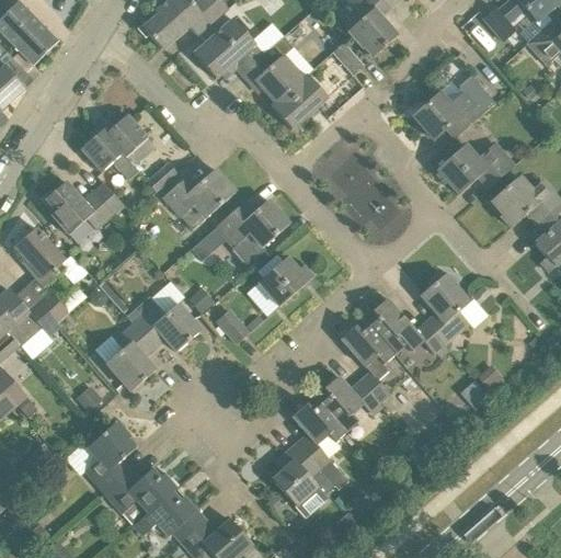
[(58,41),(43,25),(19,0),(19,1),(18,0),(0,0),(0,30),(33,65),(58,41)]
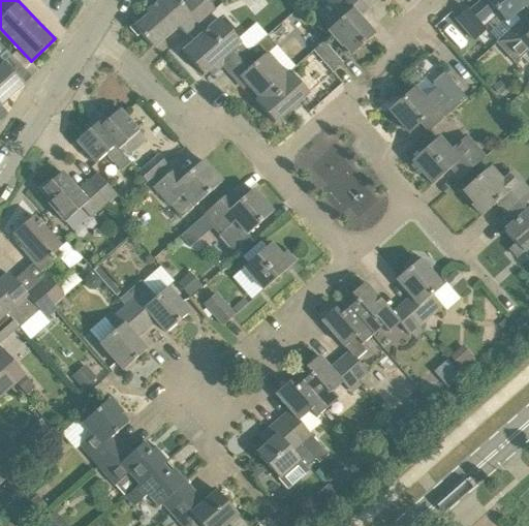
[(190,0),(184,5),(180,0),(159,0),(147,10),(150,13),(135,27),(152,44),(178,23),(188,34),(216,9),(209,0),(190,0)]
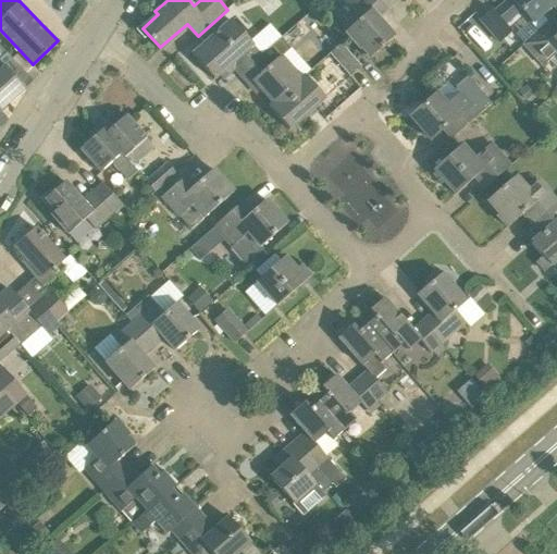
[(376,15),(386,7),(381,0),(345,0),(360,17),(346,29),(370,57),(388,39),(385,36),(391,31),(376,15)]
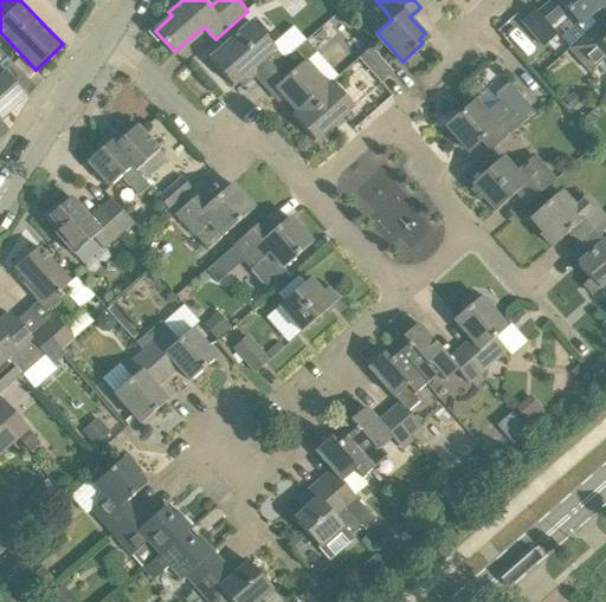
[(593,11),(603,0),(549,0),(537,11),(535,7),(522,18),(545,44),(556,33),(550,25),(567,11),(585,32),(586,32),(600,19),(593,11)]
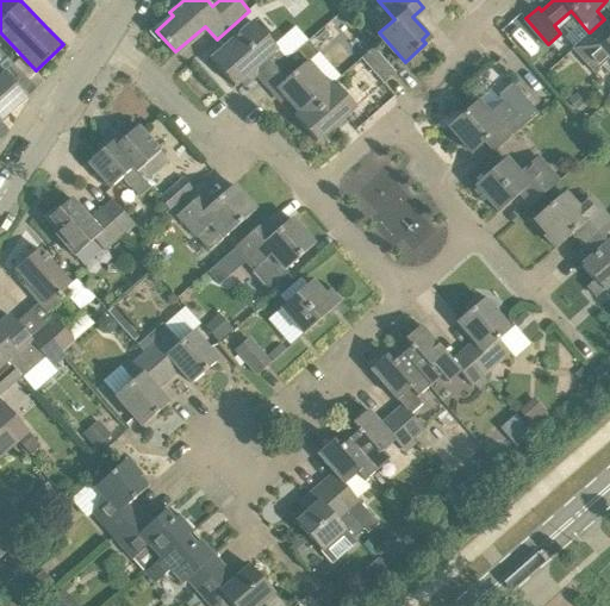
[(262,79),(287,57),(254,19),(211,57),(235,85),(253,68),(262,79)]
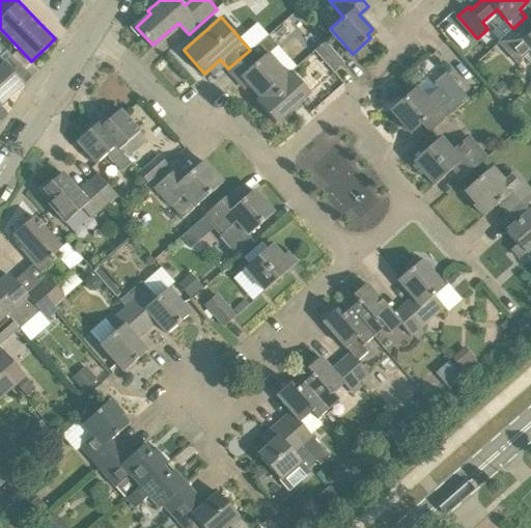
[(530,62),(530,22),(526,17),(513,28),(512,28),(498,40),(518,62),(525,55),(530,62)]
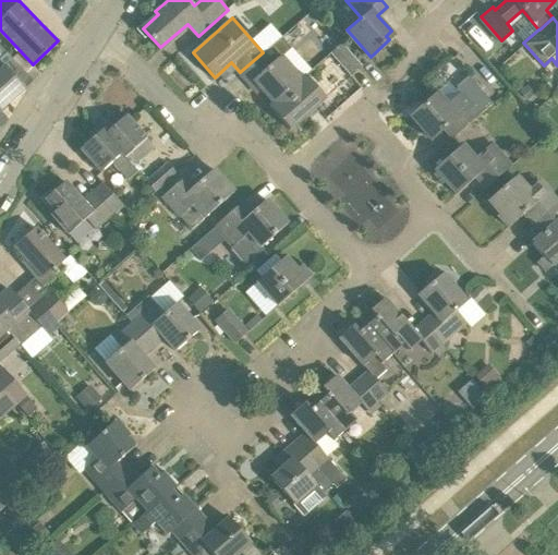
[(337,46),(330,29),(320,34),(326,50),(337,46)]
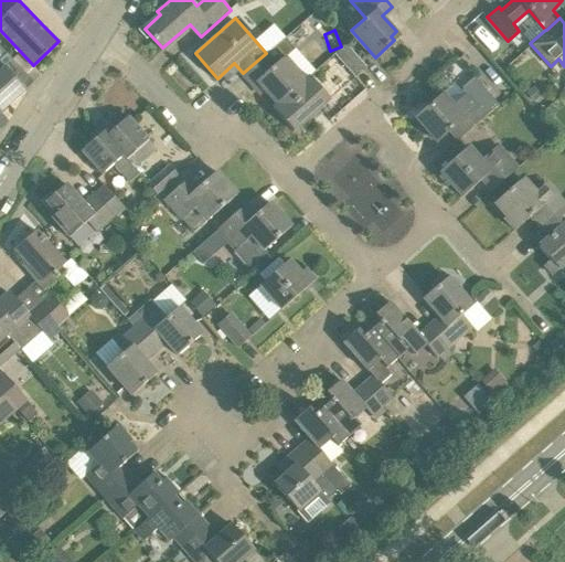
[(309,74),(306,76),(287,54),(296,46),(286,35),(266,53),(243,73),(253,84),(257,81),(276,103),(273,106),(277,103),(278,104),(306,78),(305,77),(309,74)]
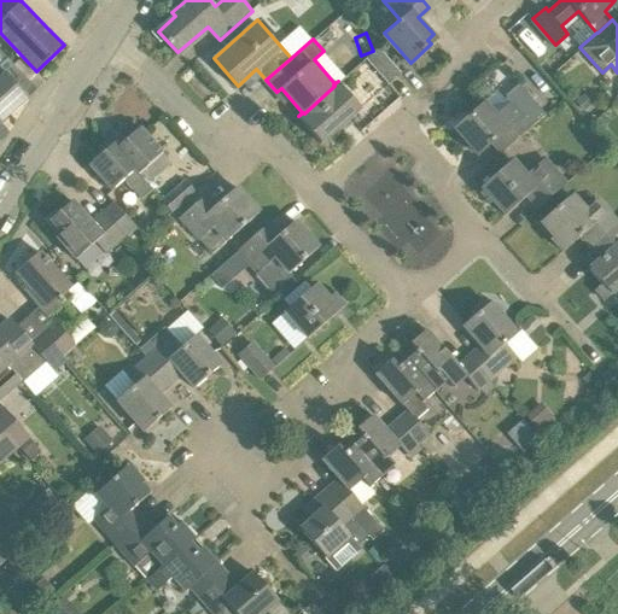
[(401,70),(385,52),(379,46),(366,57),(389,82),(401,70)]
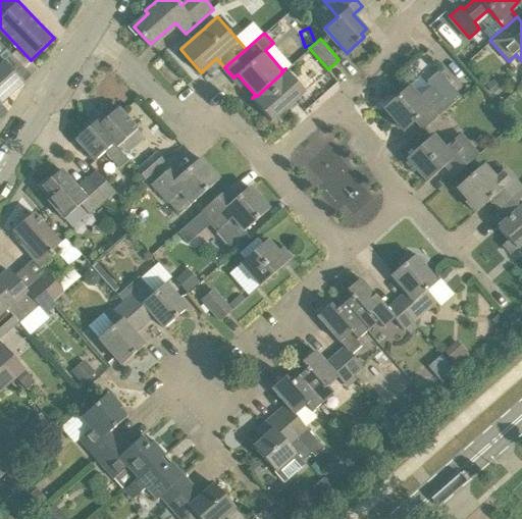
[(0,53),(0,117),(8,110),(0,102),(32,73),(18,58),(8,47),(0,53)]
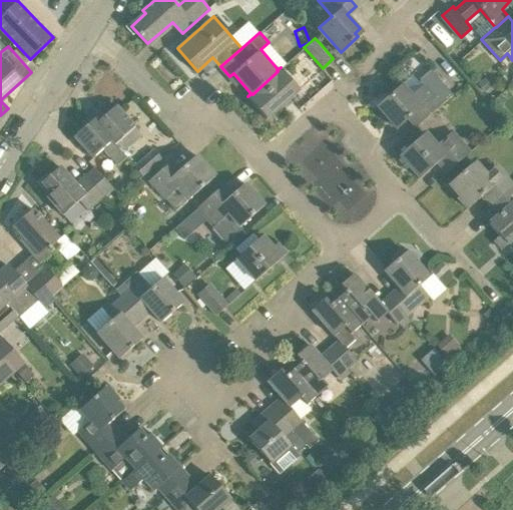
[(299,88),(286,73),(281,67),(277,70),(278,71),(252,94),(251,93),(247,96),(267,117),(299,88)]
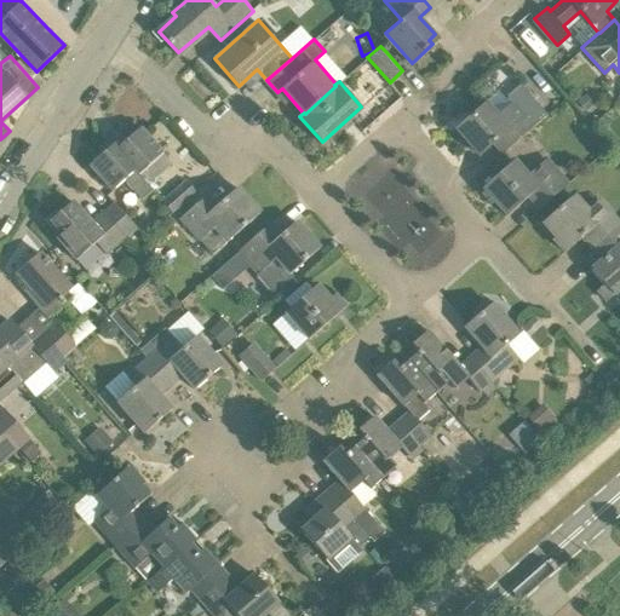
[(504,151),(522,136),(547,113),(522,82),(509,93),(507,99),(511,103),(498,115),(486,102),(457,127),(480,153),(494,140),(504,151)]
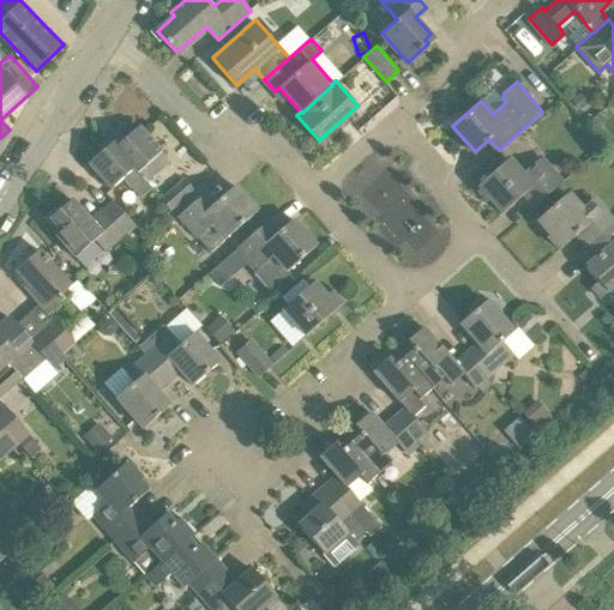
[(579,92),(572,98),(581,109),(589,102),(579,92)]
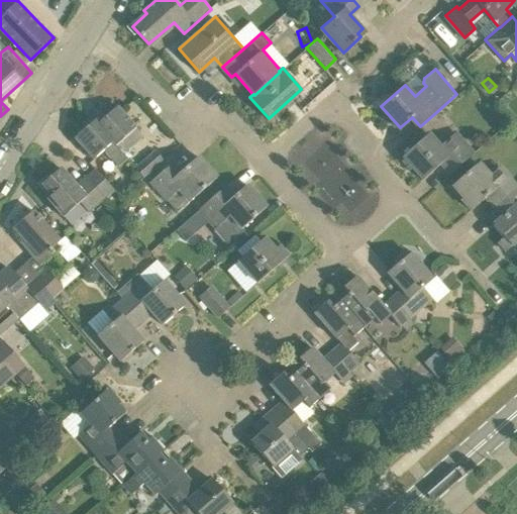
[(123,151),(142,134),(117,105),(105,115),(98,108),(90,115),(123,151)]
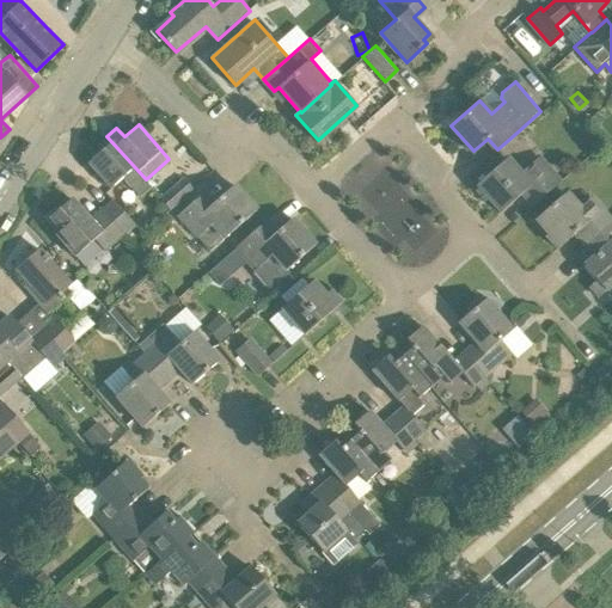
[(151,185),(146,179),(106,136),(98,143),(103,149),(89,161),(111,186),(123,176),(140,196),(151,185)]
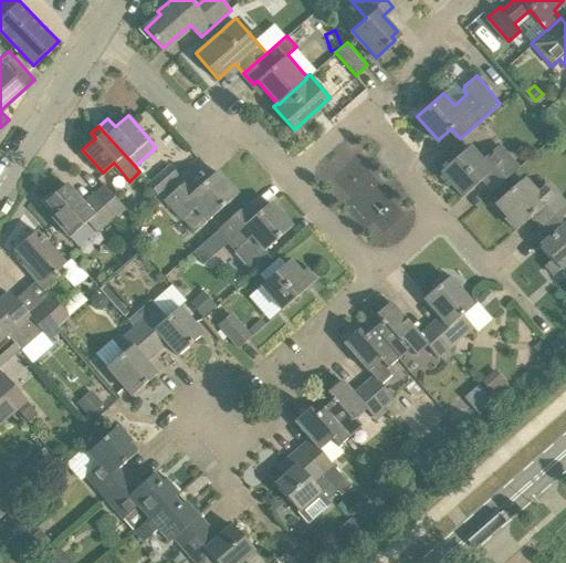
[(493,189),(521,165),(501,143),(483,158),(471,144),(441,170),(463,195),(483,178),(493,189)]
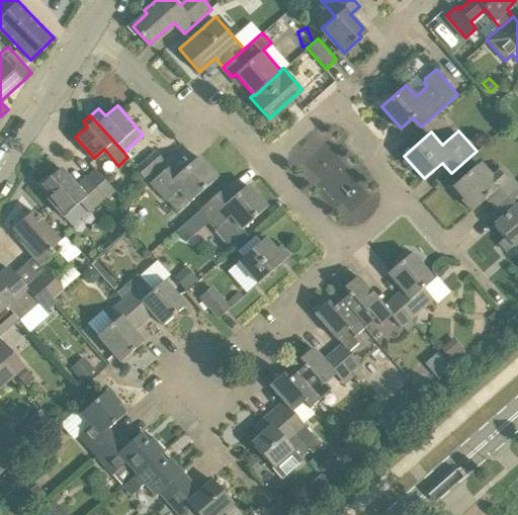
[(145,175),(164,159),(156,150),(137,166),(145,175)]
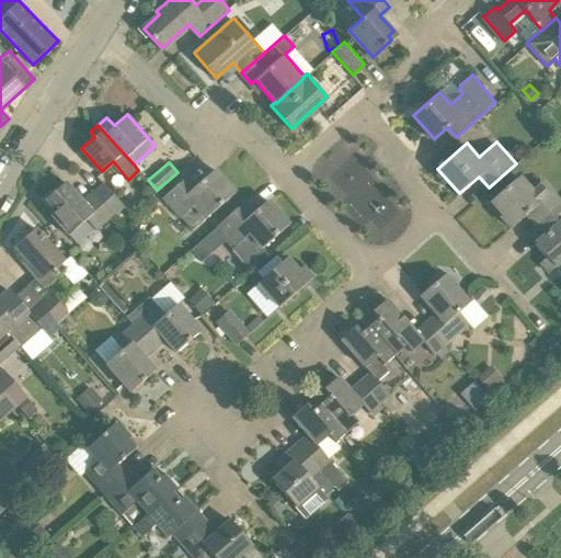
[(193,229),(236,191),(215,168),(192,189),(183,179),(162,196),(181,218),(182,217),(193,229)]
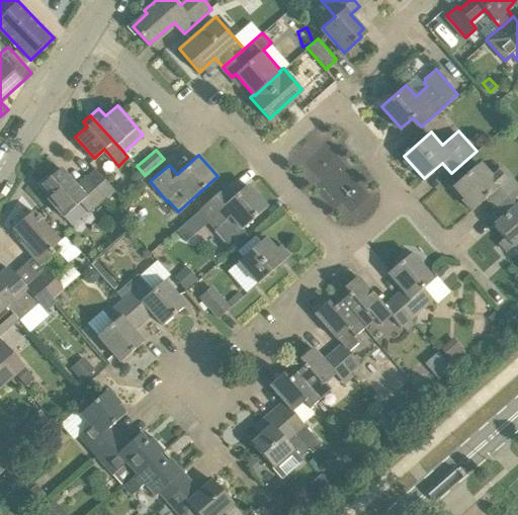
[(496,206),(517,187),(517,182),(502,164),(492,173),(481,161),(453,184),(464,196),(462,198),(471,209),(487,196),(496,206)]
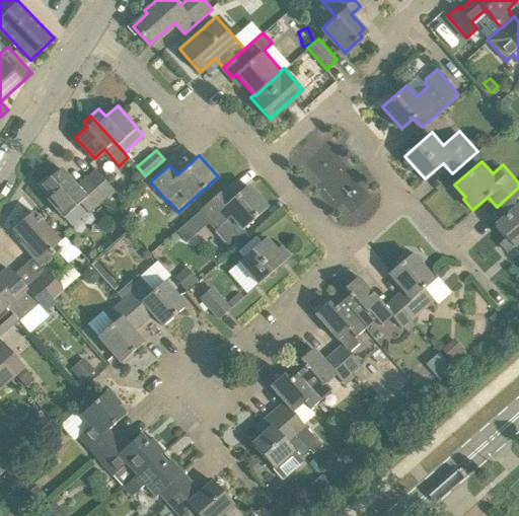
[(76,185),(74,182),(61,167),(42,183),(52,194),(48,198),(64,217),(80,203),(89,213),(105,199),(85,176),(76,185)]
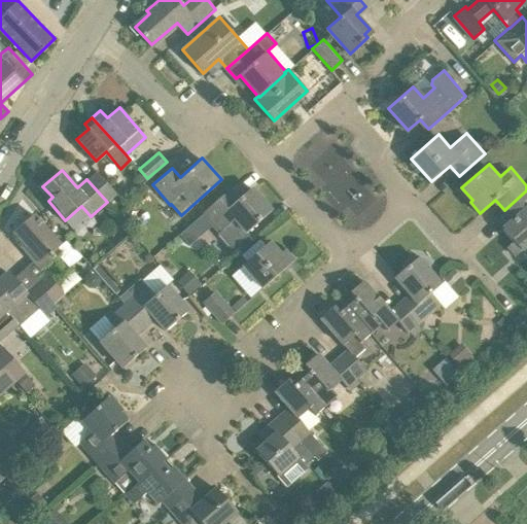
[(86,179),(107,202),(117,194),(97,171),(86,179)]
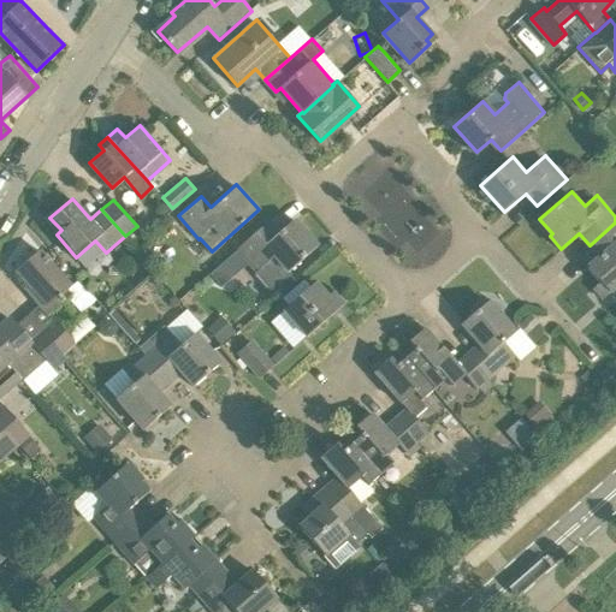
[(237,248),(238,248),(255,269),(253,272),(268,287),(274,287),(291,272),(289,269),(318,244),(295,218),(278,232),(267,220),(237,248)]
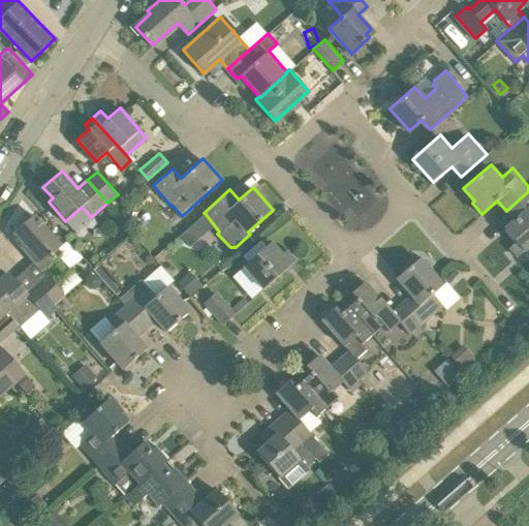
[(524,250),(525,252),(528,248),(528,191),(506,211),(514,220),(504,228),(516,241),(509,246),(518,255),(524,250)]
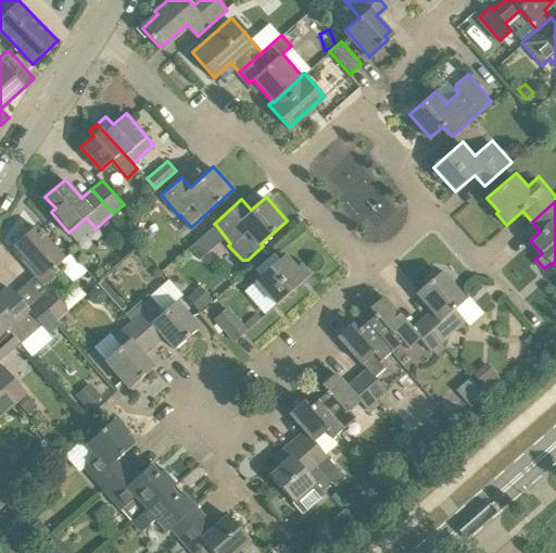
[(22,259),(35,275),(25,283),(58,319),(68,310),(45,283),(64,266),(61,262),(64,258),(36,225),(14,243),(25,255),(22,259)]
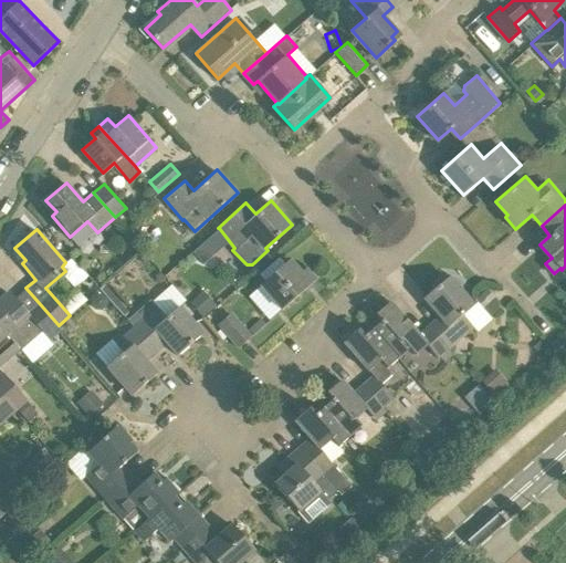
[(213,253),(203,241),(194,250),(203,262),(213,253)]
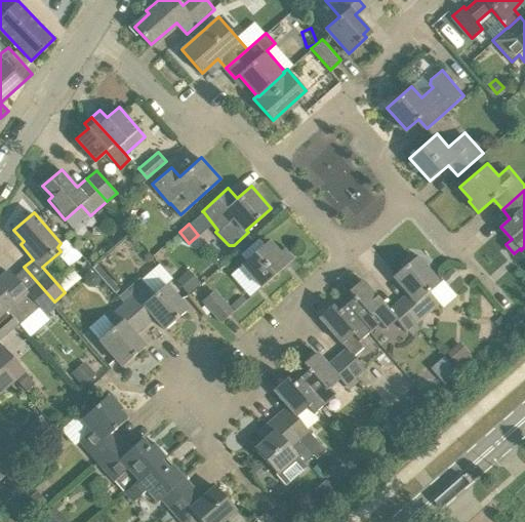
[(241,264),(248,271),(261,286),(292,258),(284,248),(279,252),(269,240),(241,264)]
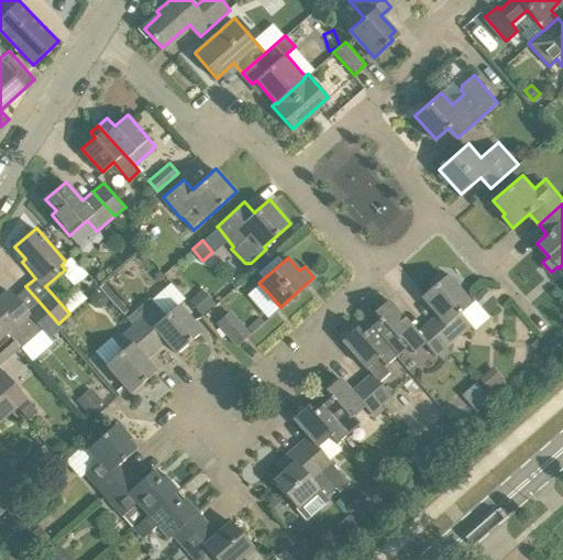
[(461,311),(471,303),(445,274),(422,295),(438,314),(427,324),(452,352),(452,351),(448,347),(473,325),(461,311)]
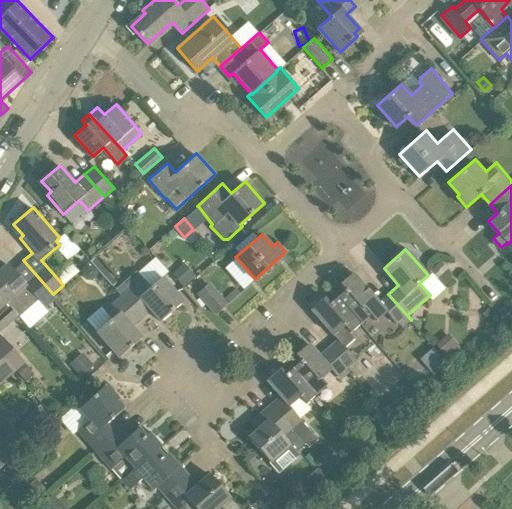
[(91,260),(113,284),(117,280),(95,256),(91,260)]
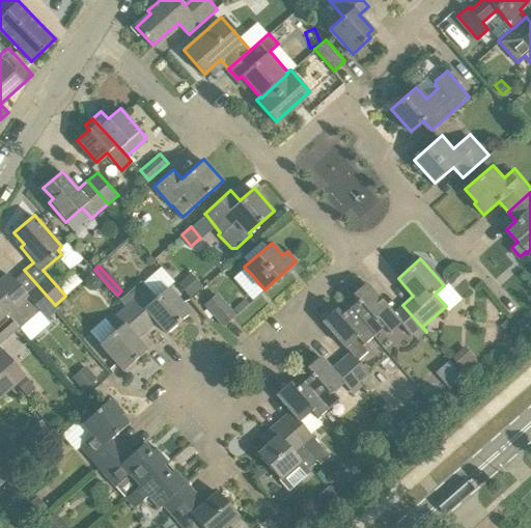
[(445,279),(448,282),(460,296),(469,288),(468,280),(457,269),(445,279)]
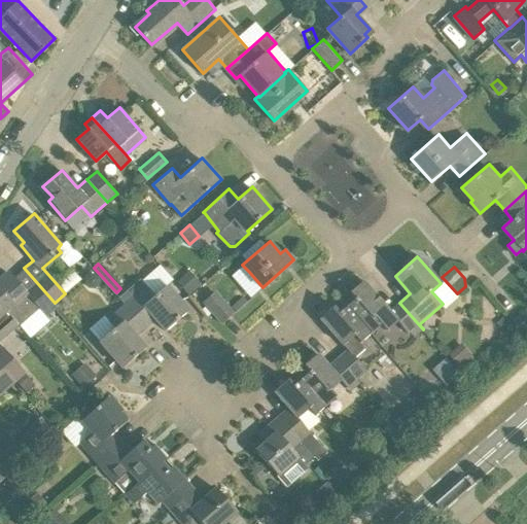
[(58,306),(55,303),(24,268),(13,277),(8,271),(0,277),(0,303),(19,325),(30,316),(19,304),(28,294),(46,316),(58,306)]
